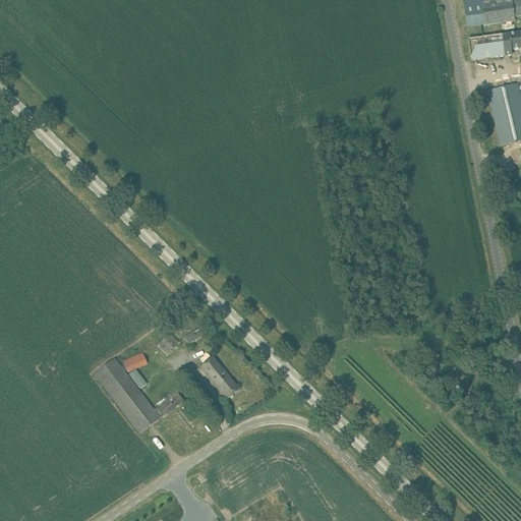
[(468,0),(464,1),(468,27),(498,23),(504,23),(505,30),(515,29),(513,17),(520,16),(520,0),(517,0),(511,1),(512,3),(483,6),(482,0),(468,0)]
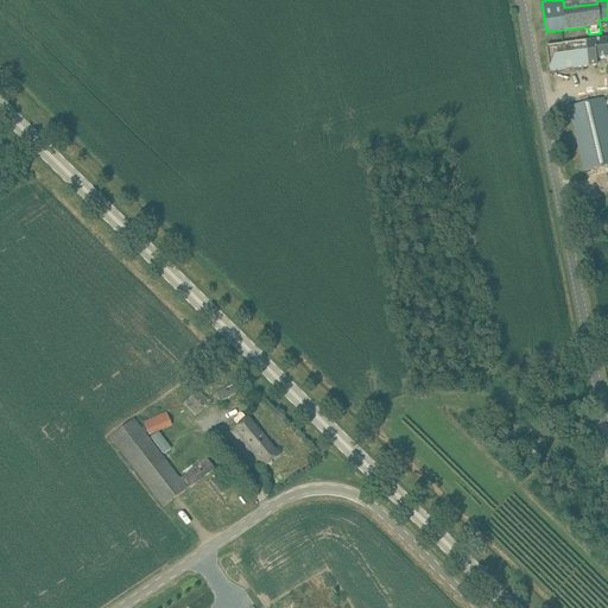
[(607,38),(546,46),(550,71),(597,65),(596,59),(607,57),(607,38)]
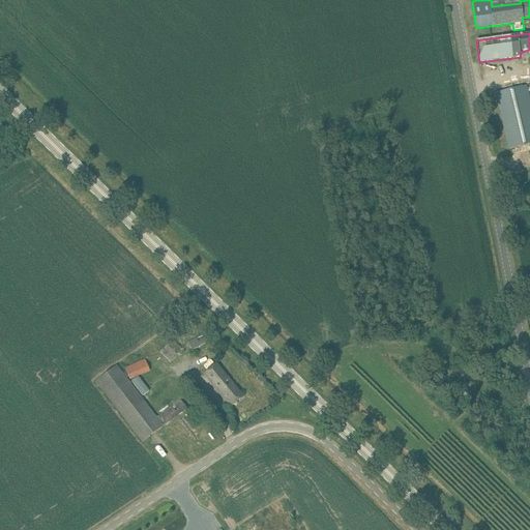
[(529,105),(526,86),(496,92),(508,150),(529,146),(529,105)]
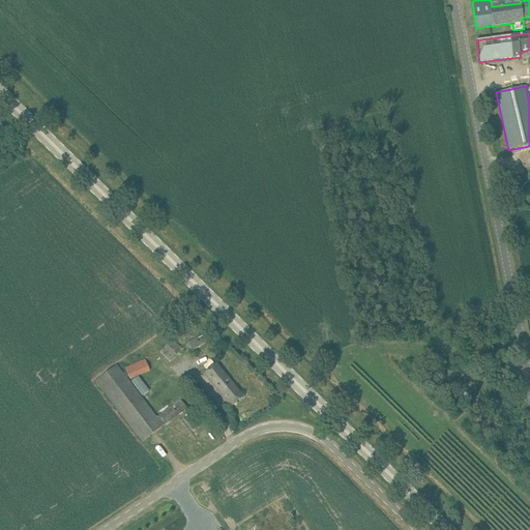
[(529,181),(528,182),(525,184),(523,187),(521,190),(521,195),(521,199),(523,202),(526,205),(529,208),(529,207),(529,181)]
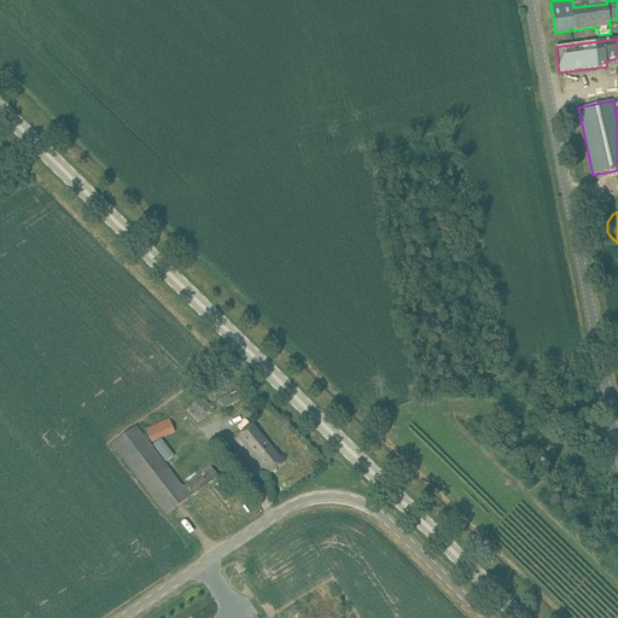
[(223,409),(245,398),(240,389),(219,400),(223,409)]
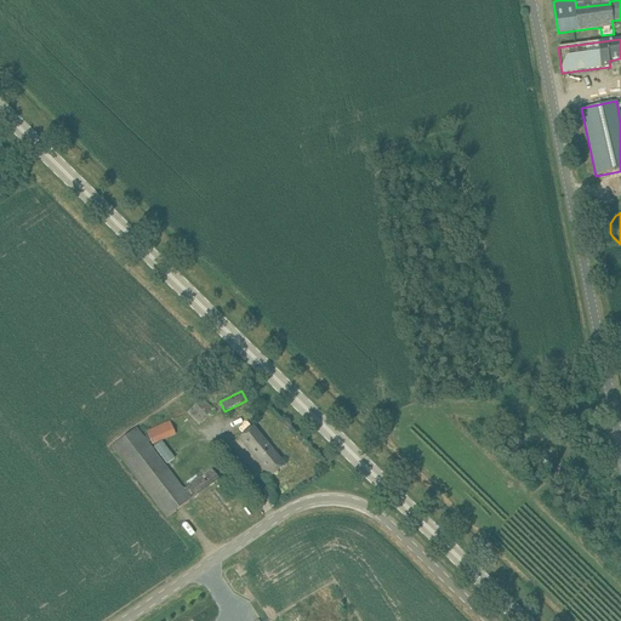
[(198,425),(214,411),(203,399),(188,412),(198,425)]
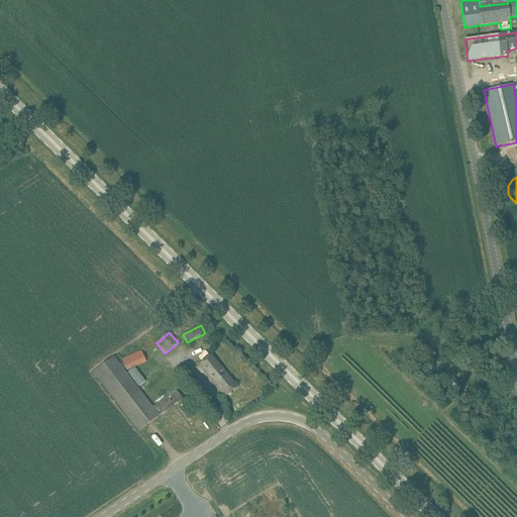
[(153,408),(130,378),(123,369),(125,367),(127,371),(141,365),(146,363),(140,351),(122,359),(123,363),(121,365),(114,356),(94,372),(138,431),(182,399),(176,391),(153,408)]
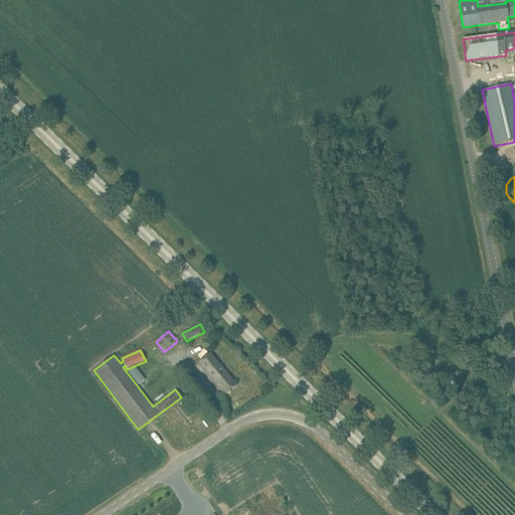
[(224,395),(235,386),(209,355),(198,364),(224,395)]
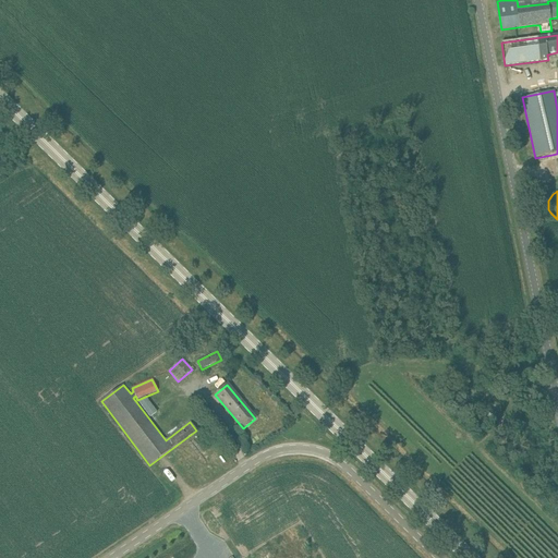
[(206,407),(201,411),(210,423),(216,417),(206,407)]
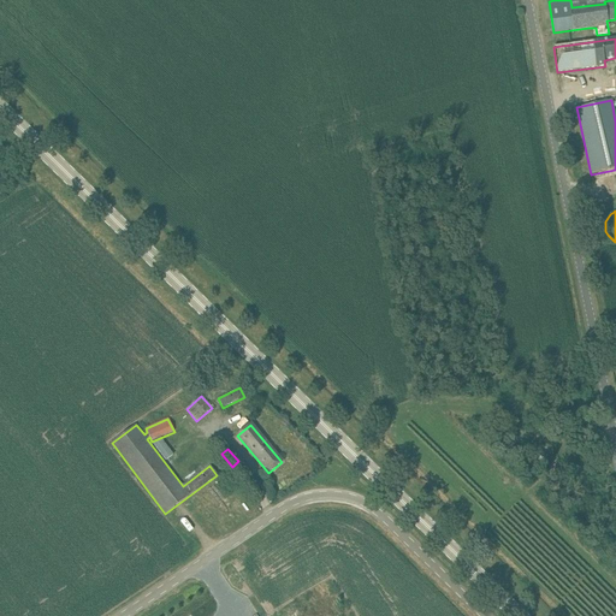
[(554,461),(537,449),(532,456),(544,465),(542,468),(546,472),(554,461)]
